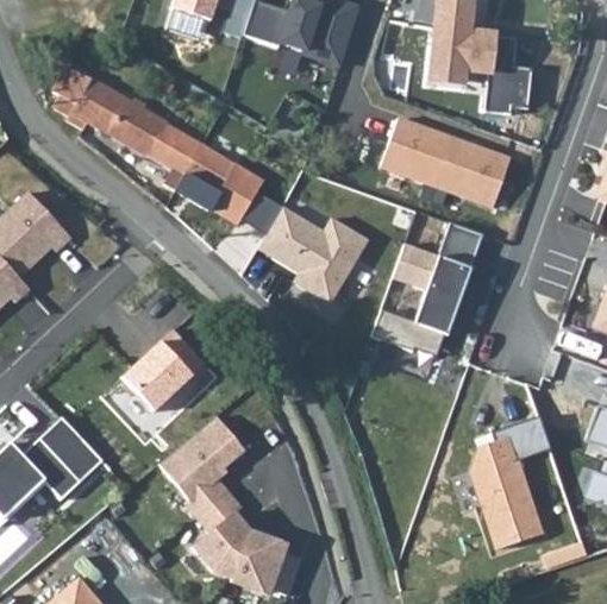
[(176,0),(169,27),(201,37),(206,21),(242,31),(251,0),(176,0)]
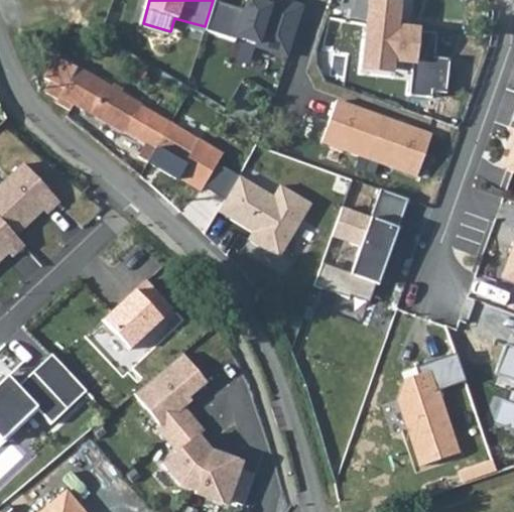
[(370,0),(362,70),(390,73),(392,56),(417,59),(414,84),(444,88),(448,55),(437,53),(440,34),(395,29),(399,0),(370,0)]
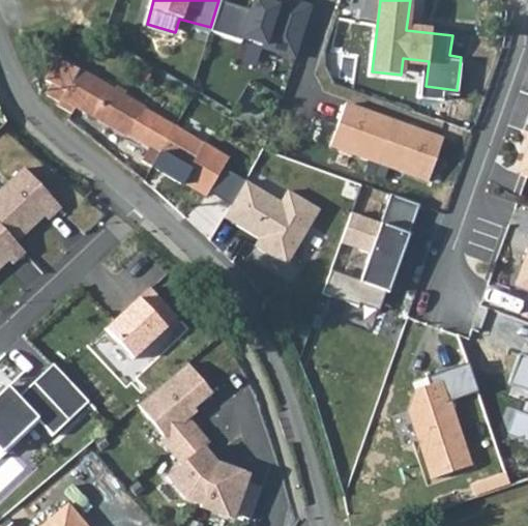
[(150,168),(203,206),(232,162),(65,53),(48,80),(54,84),(50,92),(64,100),(63,105),(79,112),(84,103),(157,157),(150,168)]
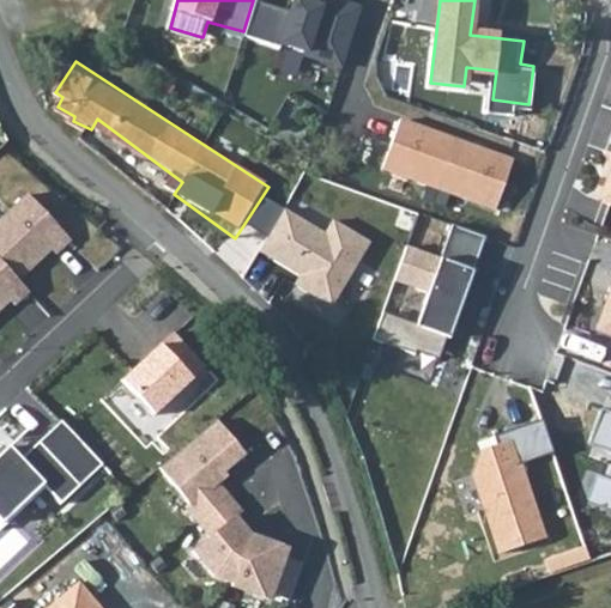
[(403,115),(383,165),(497,207),(516,157),(403,115)]
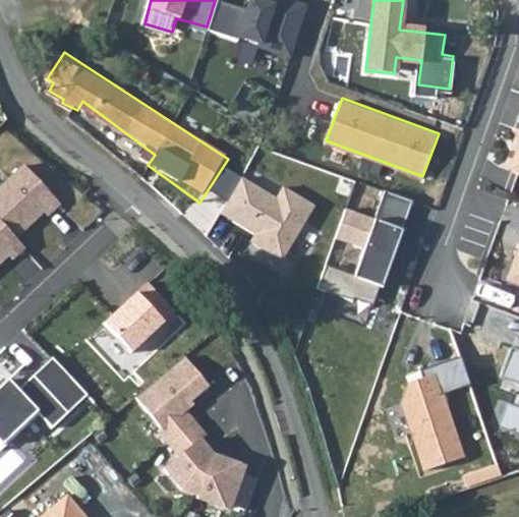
[(518,140),(510,169),(518,171),(518,140)]
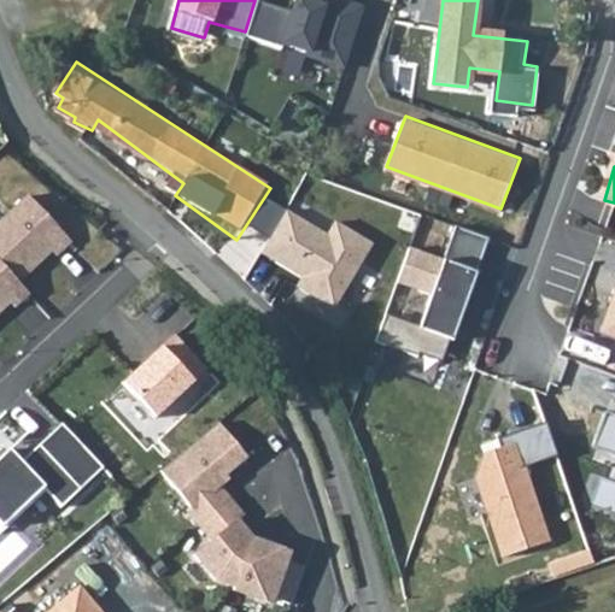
[(0,218),(0,264),(18,283),(54,251),(58,254),(72,239),(28,193),(0,218)]
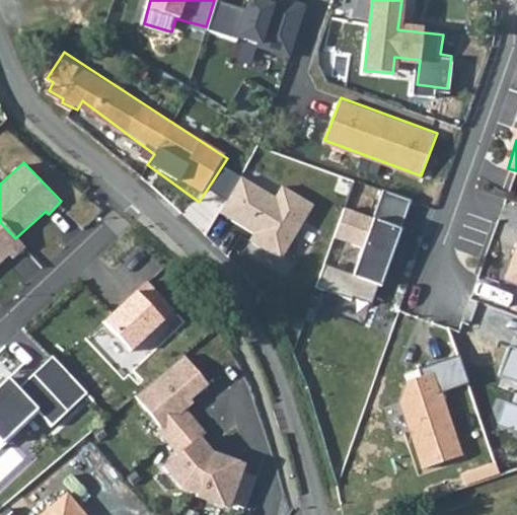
[(243,172),(222,208),(256,229),(252,237),(284,256),(317,201),(286,181),(279,194),(243,172)]
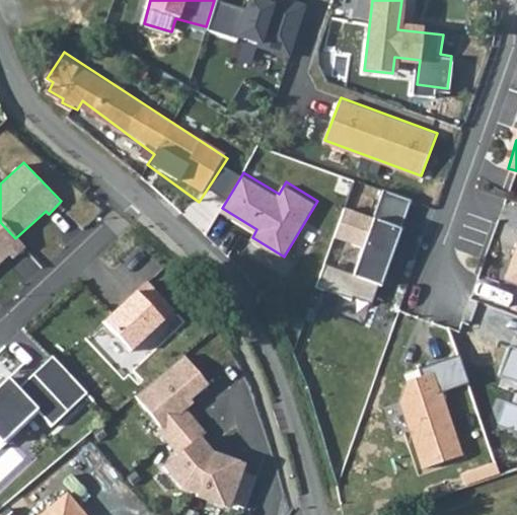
[(413,196),(386,187),(377,213),(348,203),(336,236),(367,247),(360,268),(328,256),(320,282),(371,300),(379,279),(383,280),(413,196)]
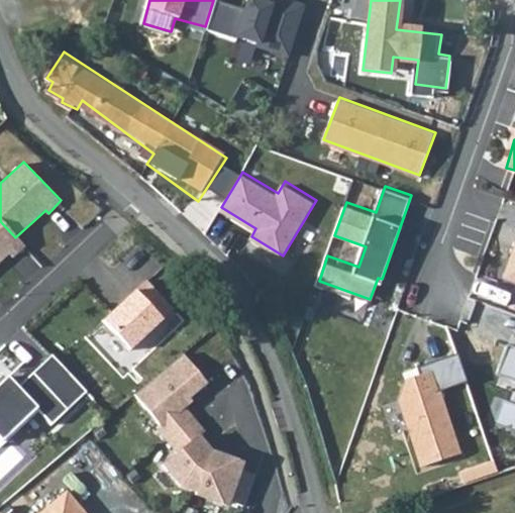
[(0,221),(0,264),(21,243),(15,237),(0,221)]
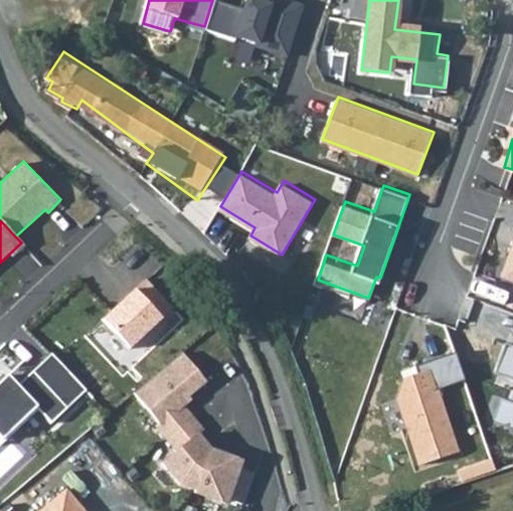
[(512,240),(500,276),(512,280),(512,240)]
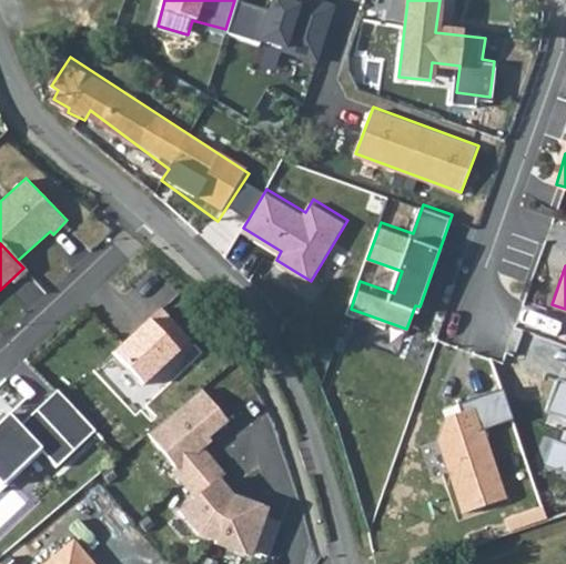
[(161,306),(112,354),(140,385),(190,338),(161,306)]
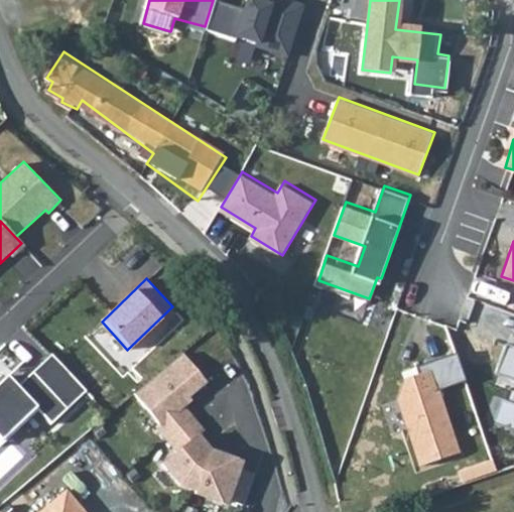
[(133,393),(175,451),(199,434),(205,429),(184,404),(235,354),(211,327),(133,393)]
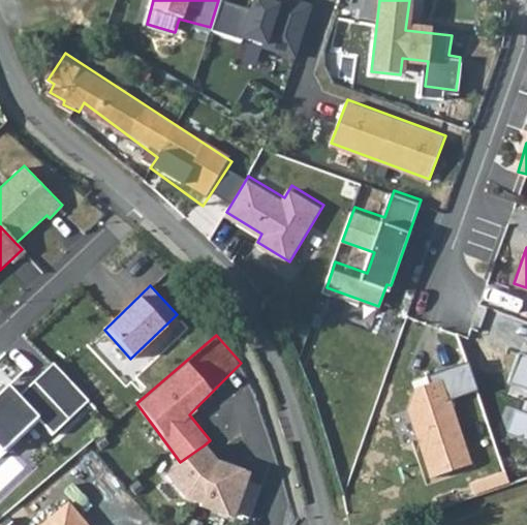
[(526,357),(516,353),(506,383),(526,390),(526,357)]
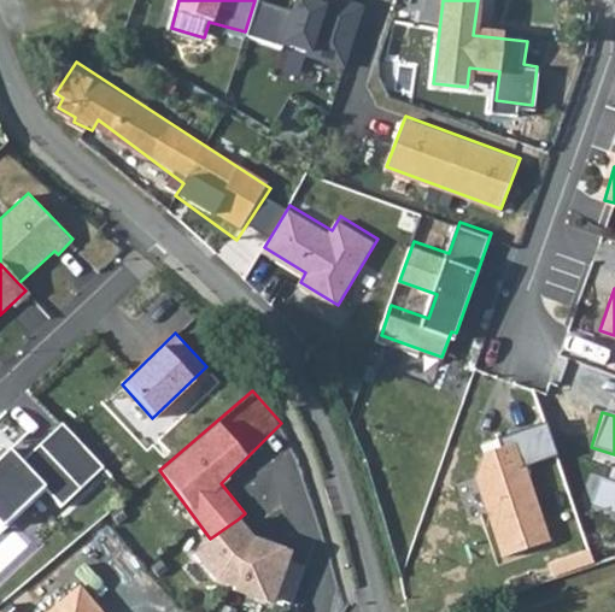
[(7,449),(0,454),(0,527),(45,490),(62,506),(103,468),(60,422),(18,462),(7,449)]
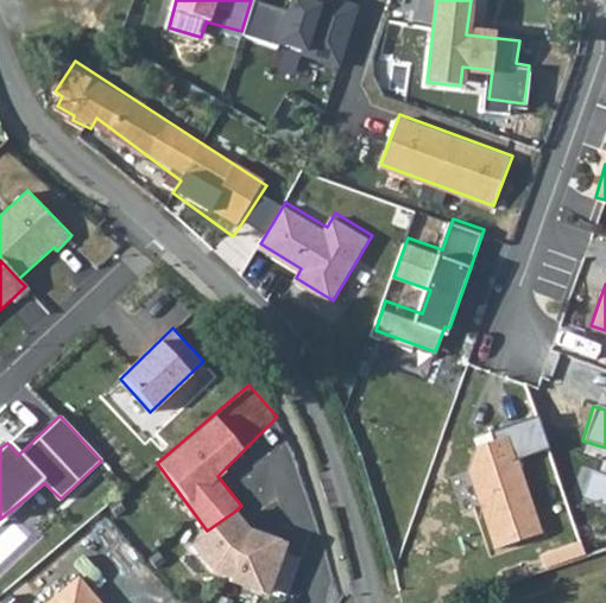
[(544,532),(509,435),(474,445),(466,469),(494,548),(544,532)]
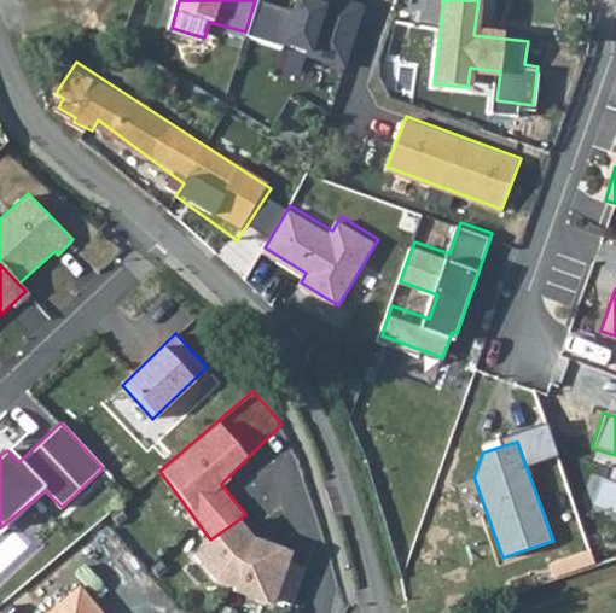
[(238,520),(191,559),(202,573),(213,585),(271,606),(275,599),(296,605),(307,562),(289,558),(291,550),(249,537),(238,520)]
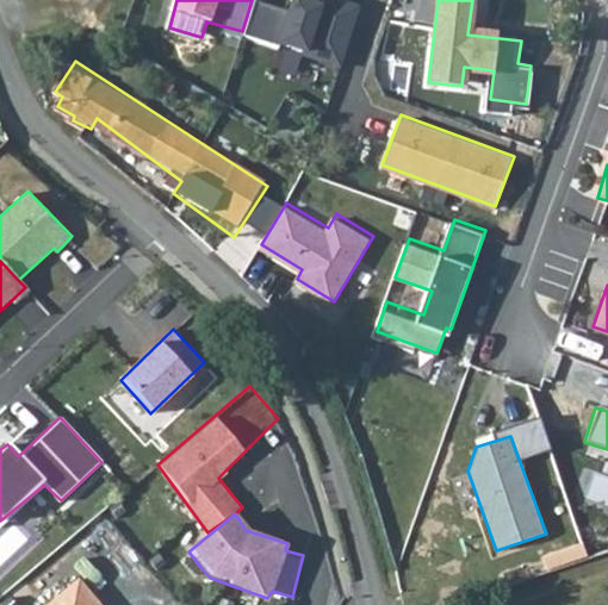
[(43,604),(100,604),(78,578),(43,604)]
